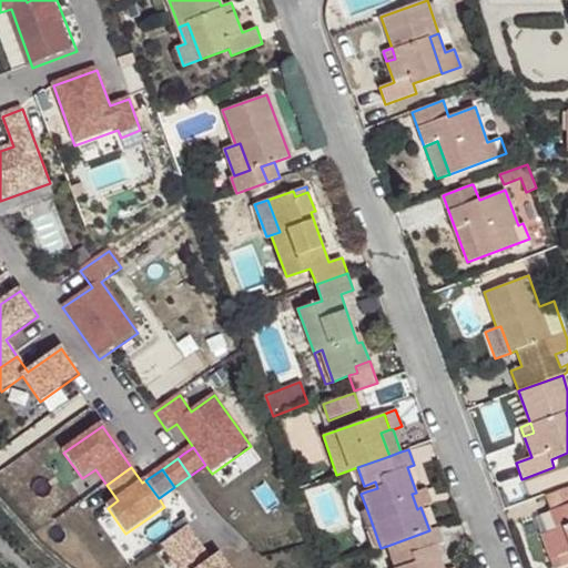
[(375,482),(364,486),(366,492),(377,488),(375,482)]
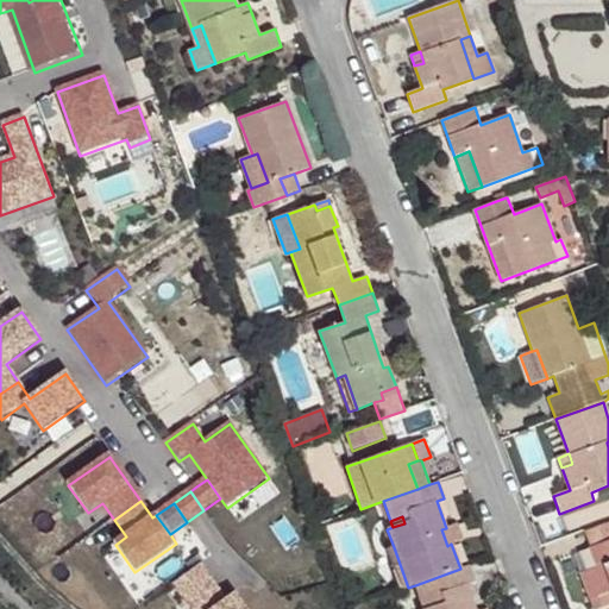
[(608,522),(598,527),(604,542),(590,548),(597,567),(586,571),(600,608),(608,604),(608,522)]
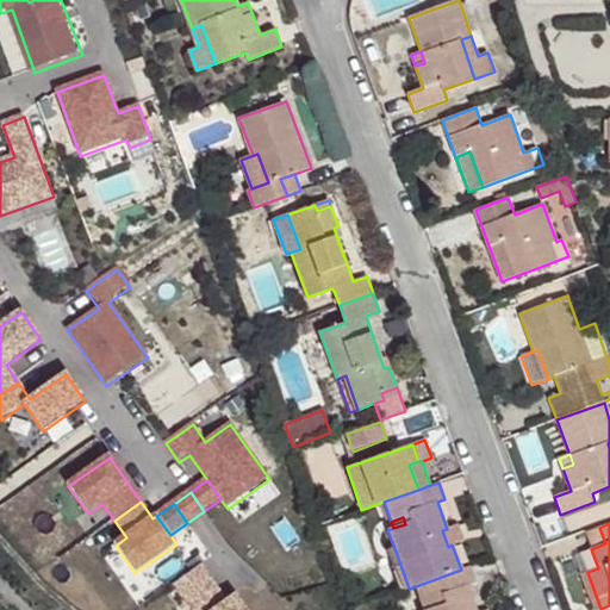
[(456,526),(442,530),(448,547),(452,545),(461,542),(456,526)]
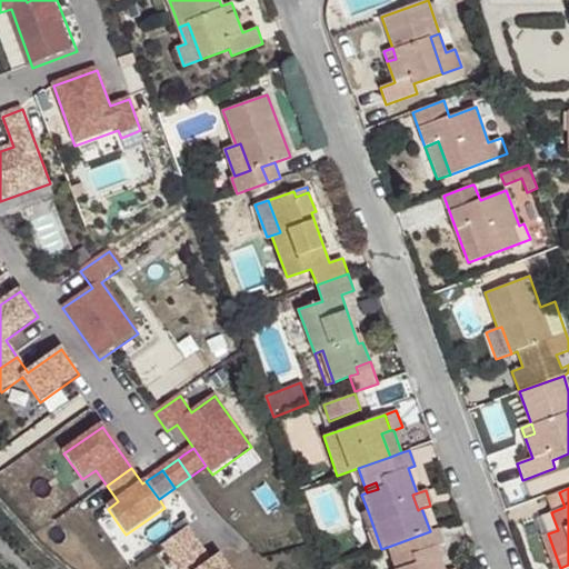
[(546,497),(551,512),(565,507),(559,492),(546,497)]
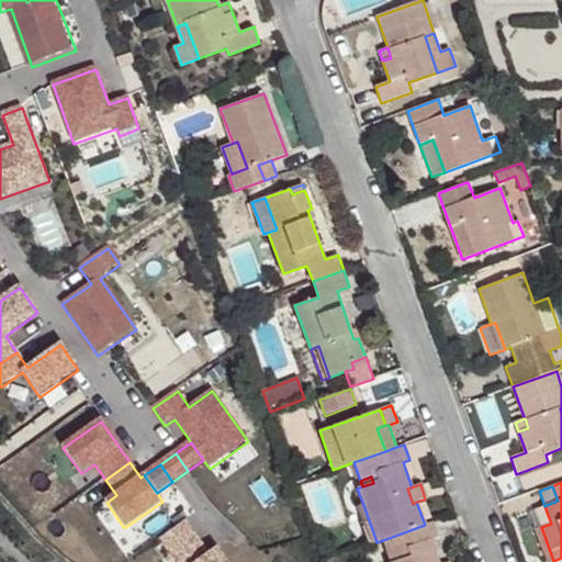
[(377,542),(363,505),(358,507),(371,544),(377,542)]
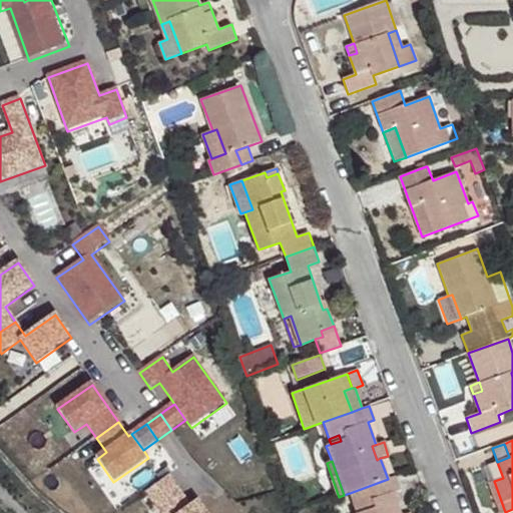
[(180,493),(169,477),(145,494),(157,510),(180,493)]
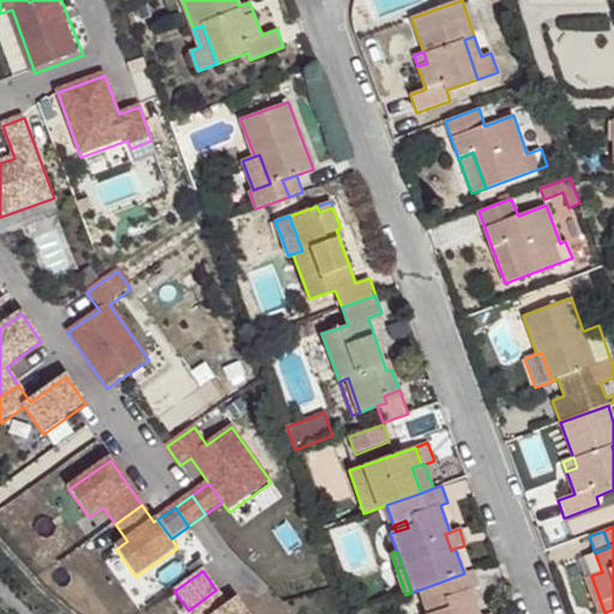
[(464,573),(419,590),(426,609),(437,606),(439,612),(433,613),(479,613),(470,590),(479,588),(473,571),(464,573)]
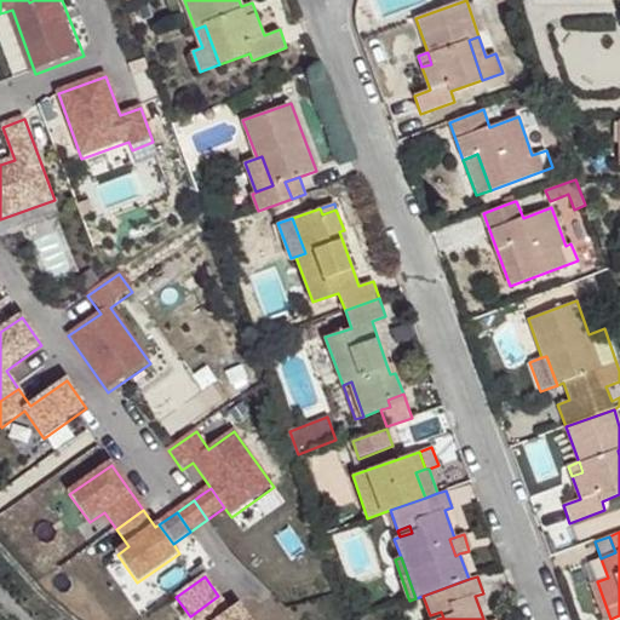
[(603,619),(608,619),(610,619),(597,581),(590,584),(603,619)]
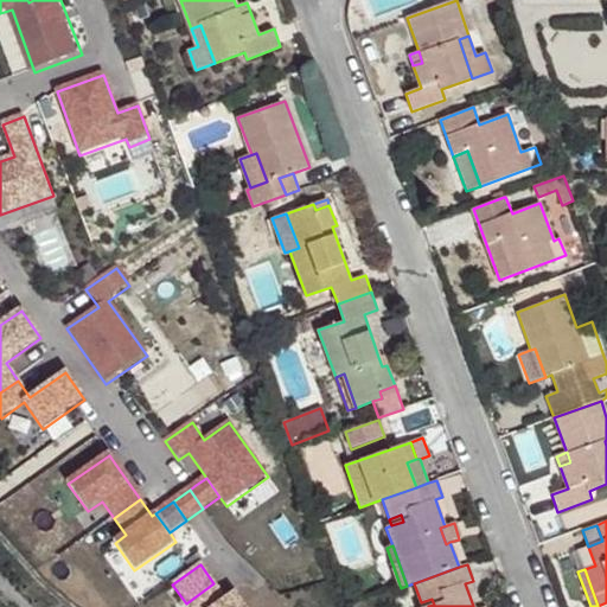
[(213,606),(224,600),(213,583),(186,604),(187,606),(213,606)]
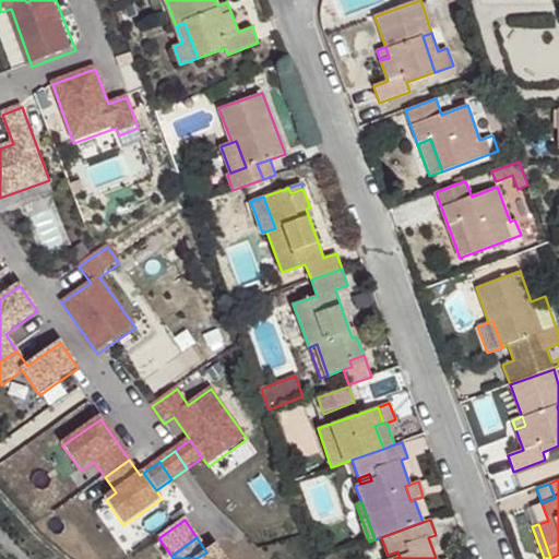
[(222,558),(214,547),(206,552),(197,558),(222,558)]
